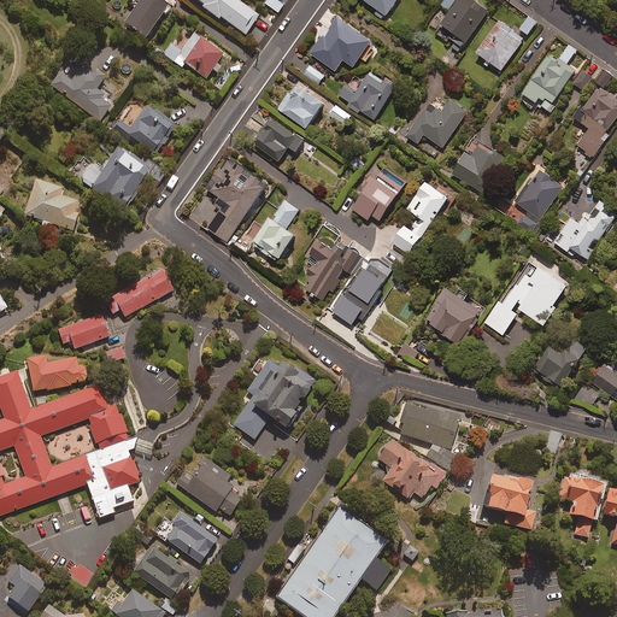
[(160,0),(141,0),(124,25),(145,40),(166,9),(159,4),(160,0)]
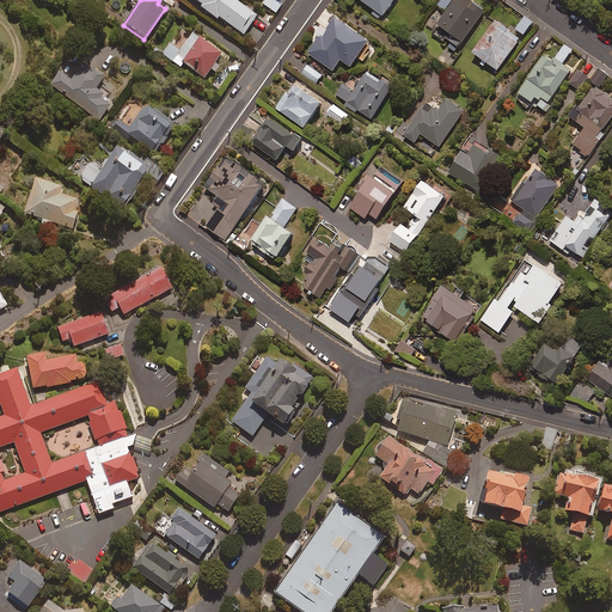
[(194,0),(202,6),(201,7),(216,19),(218,17),(244,35),(257,17),(233,0),(194,0)]
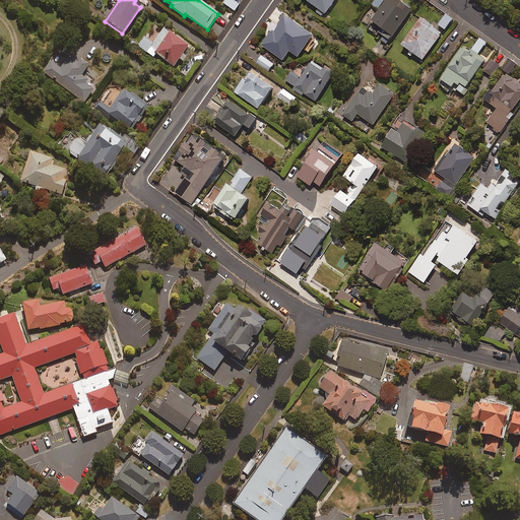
[(239,5),(231,0),(224,0),(222,4),(235,11),(239,5)]
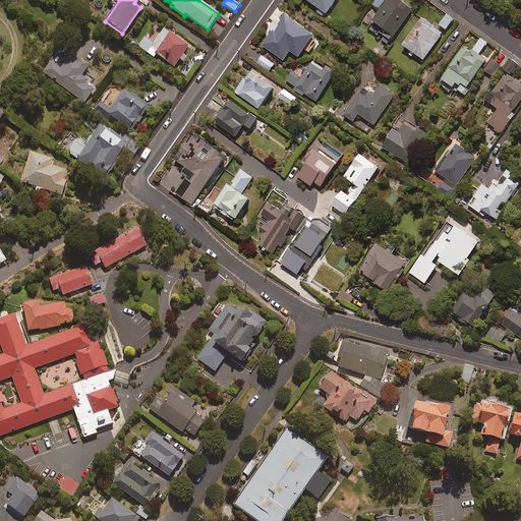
[(294,0),(299,3),(301,0),(306,0),(319,8),(315,12),(324,16),(326,13),(327,13),(336,0),(294,0)]
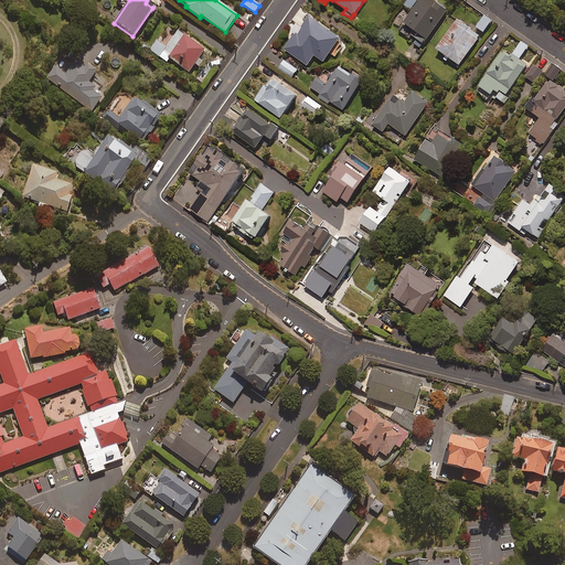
[(448,10),(433,0),(419,0),(404,22),(419,33),(413,42),(420,48),(448,10)]
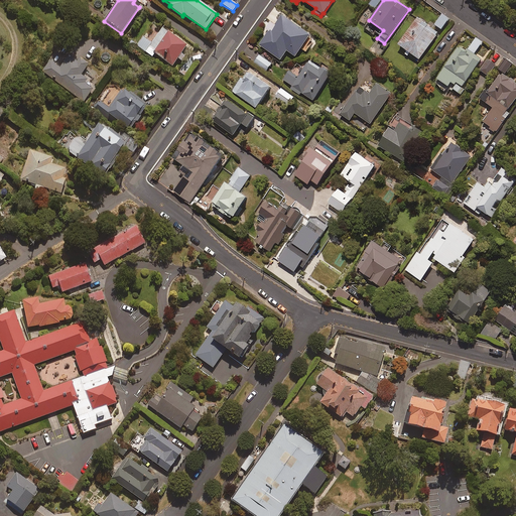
[(381,0),(372,0),(370,4),(375,8),(381,0)]
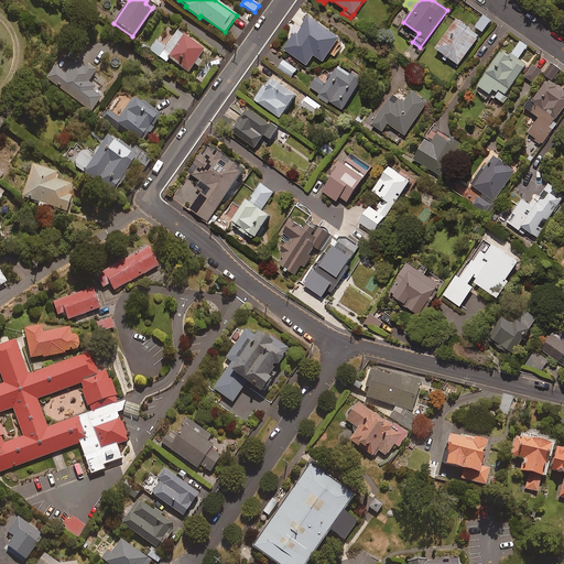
[(339,39),(310,15),(284,49),(306,65),(323,44),(331,50),(339,39)]
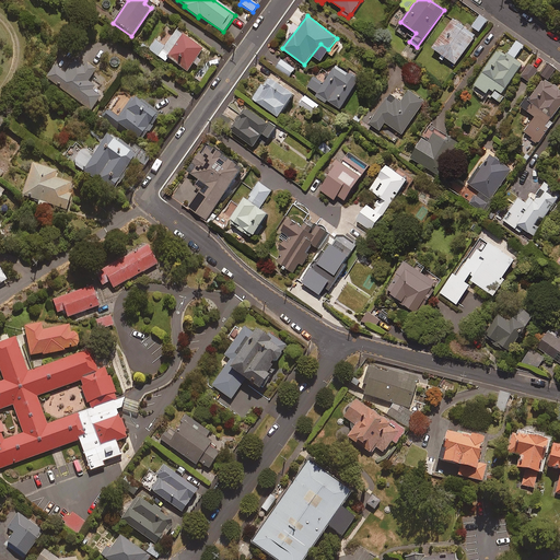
[(487,21),(480,15),(473,26),(480,32),(487,21)]
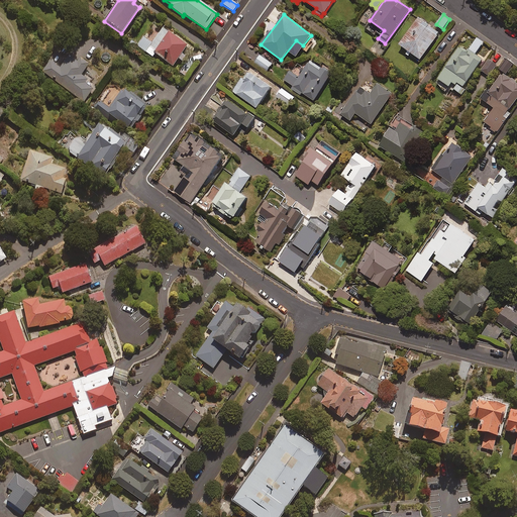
[(428,28),(417,20),(400,44),(420,60),(440,32),(430,25),(428,28)]
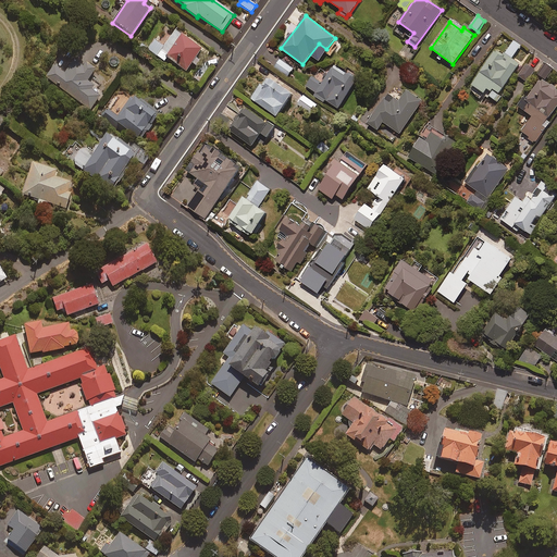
[(201,49),(175,31),(160,53),(186,72),(201,49)]
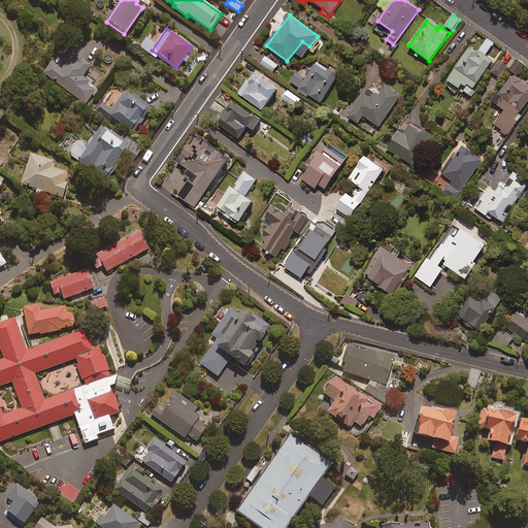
[(447,83),(454,93),(456,95),(459,91),(462,94),(464,91),(472,97),(476,91),(473,90),(493,60),(486,56),(494,43),(487,39),(479,53),(470,47),(447,83)]
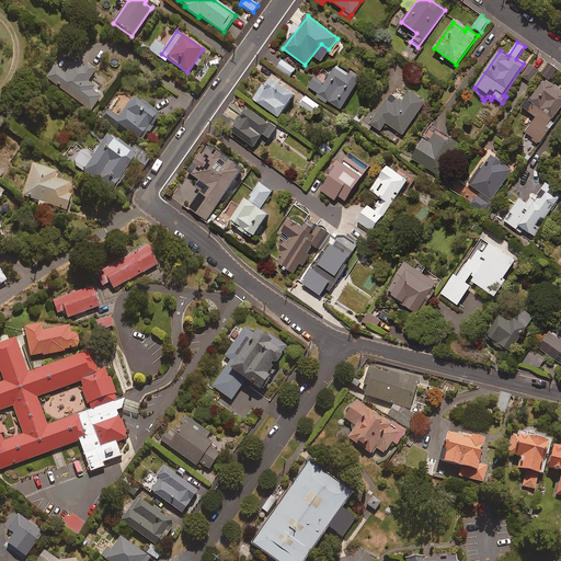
[(418,54),(408,47),(402,54),(413,61),(418,54)]
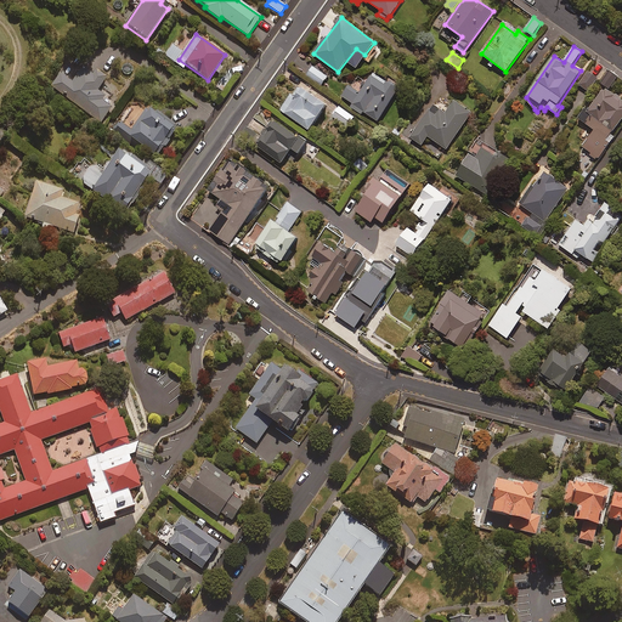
[(106,78),(85,63),(72,83),(60,74),(51,88),(101,123),(112,107),(101,100),(103,96),(97,91),(106,78)]
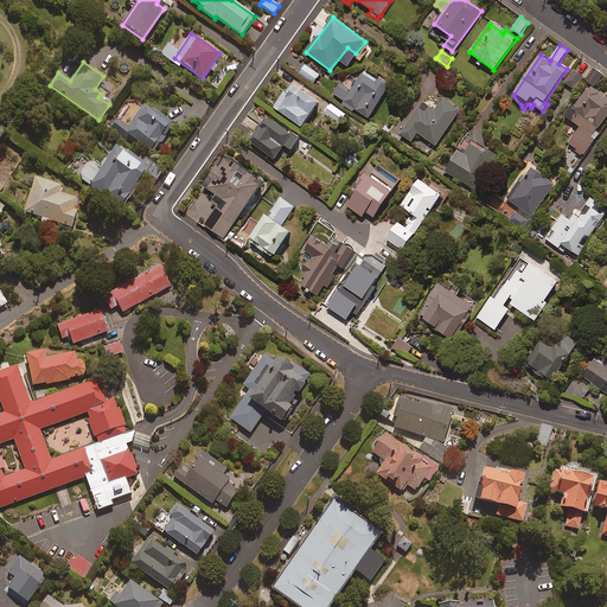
[(320,75),(305,64),(299,72),(314,83),(320,75)]
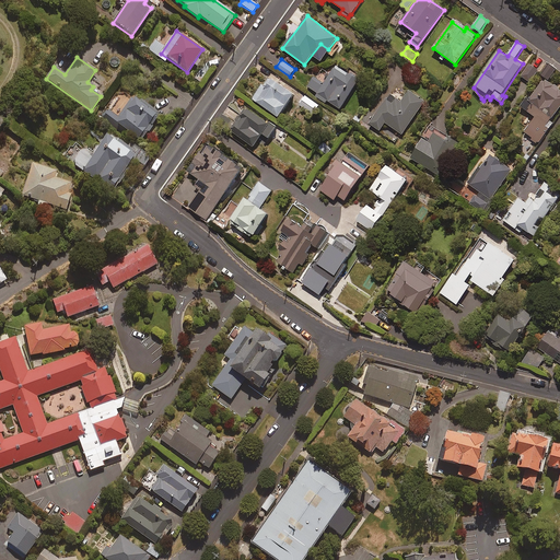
[(538,71),(529,65),(521,76),(529,82),(538,71)]
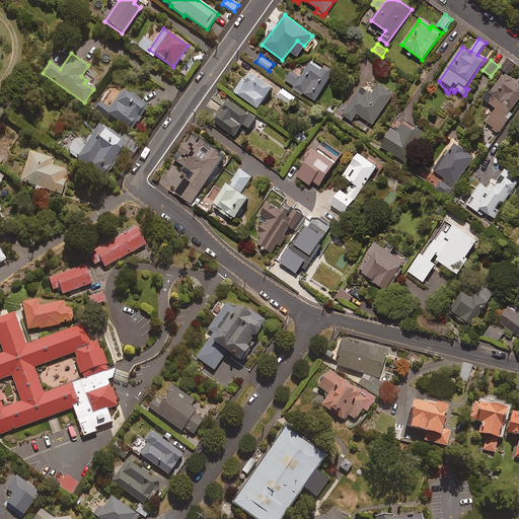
[(515,65),(509,60),(501,70),(508,75),(515,65)]
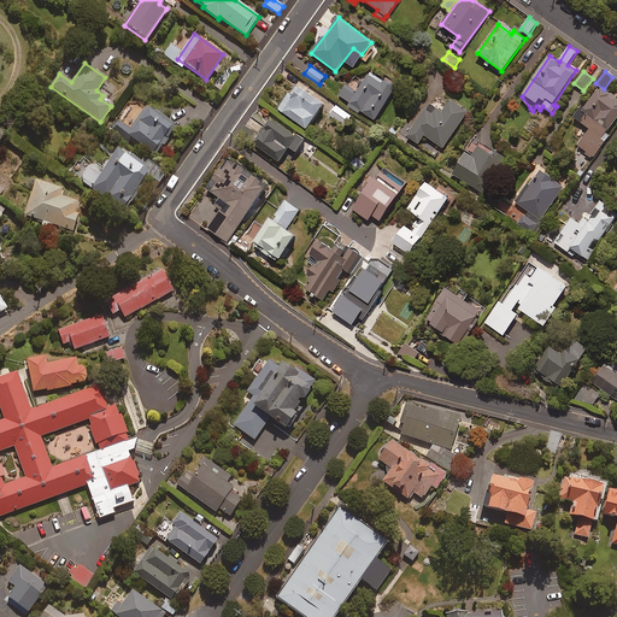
[(382,81),(370,72),(357,92),(346,84),(339,95),(350,103),(348,106),(358,112),(359,111),(374,121),(398,86),(386,77),(382,81)]
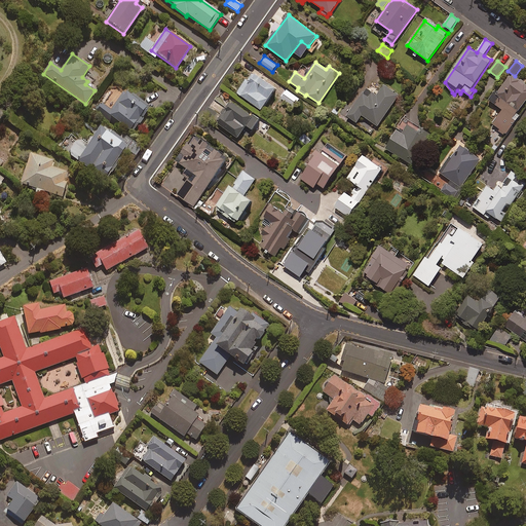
[(276,88),(253,71),(237,92),(262,110),(276,88)]
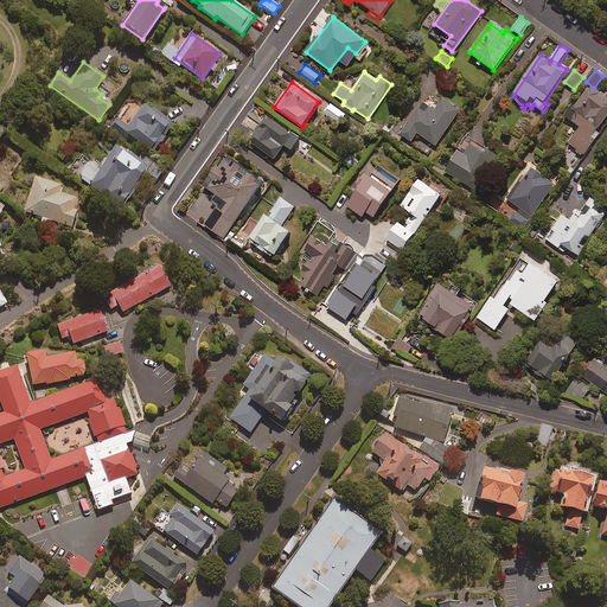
[(606,116),(606,97),(590,85),(575,108),(572,106),(564,115),(581,127),(568,144),(583,155),(600,133),(596,131),(606,116)]
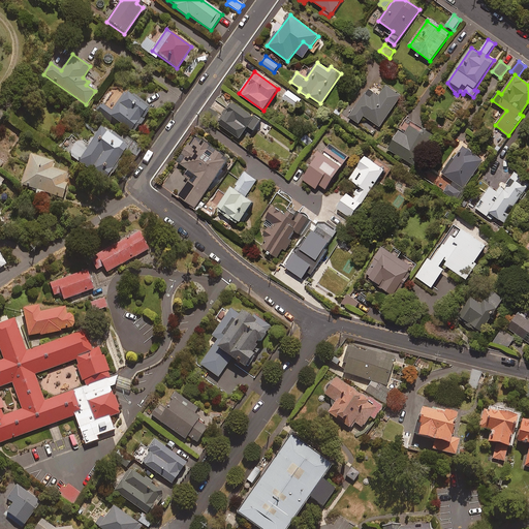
[(401,96),(386,86),(379,96),(367,88),(353,109),(348,104),(339,119),(347,124),(350,119),(359,124),(364,116),(380,127),(401,96)]
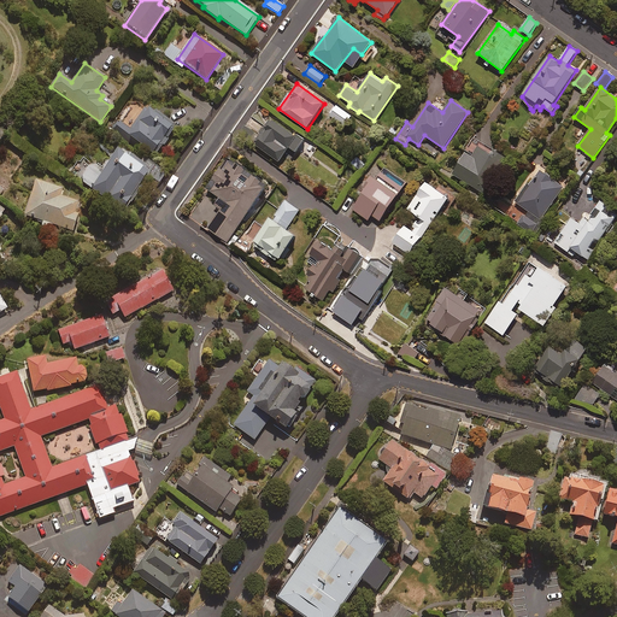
[(352,116),(336,106),(330,116),(345,125),(352,116)]
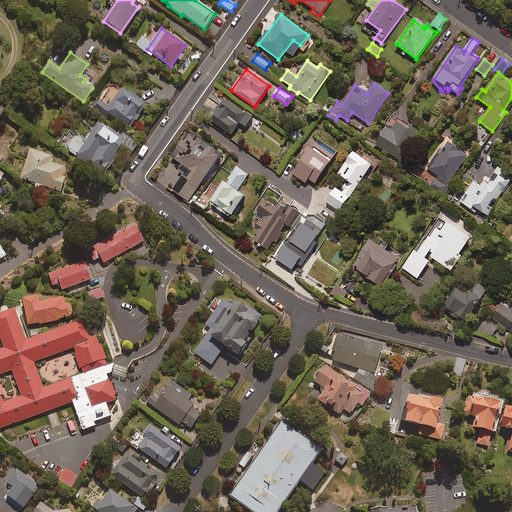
[(92,109),(124,131),(129,124),(132,126),(146,106),(120,89),(107,107),(98,101),(92,109)]
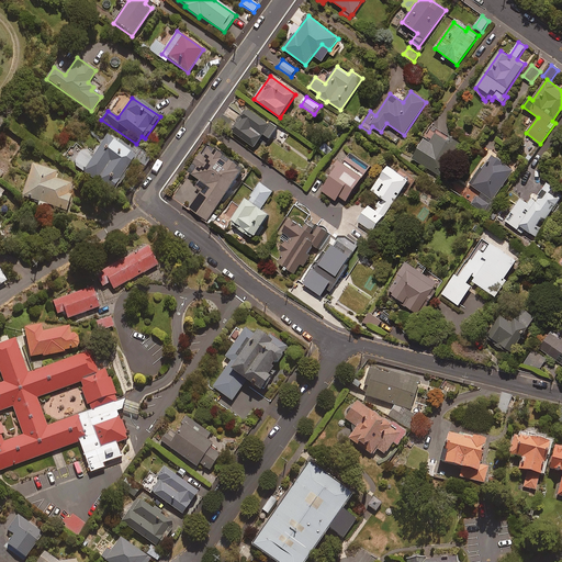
[(277,128),(248,108),(231,130),(255,147),(263,134),(270,138),(277,128)]
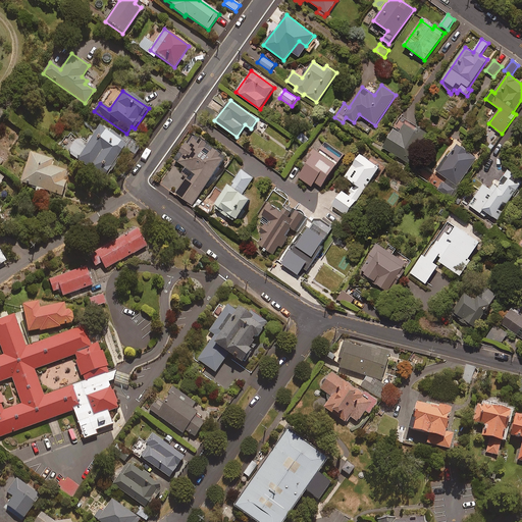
[(118,138),(98,123),(84,144),(75,139),(65,152),(104,178),(123,150),(134,157),(141,147),(121,134),(118,138)]
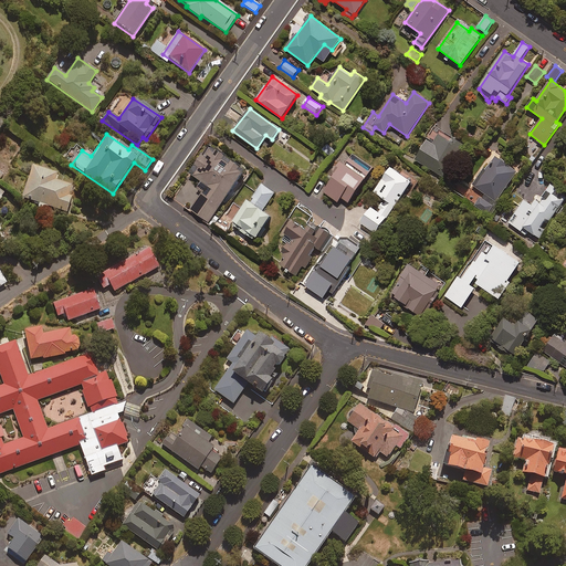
[(464,145),(454,138),(451,142),(440,135),(435,145),(427,140),(416,160),(444,178),(464,145)]
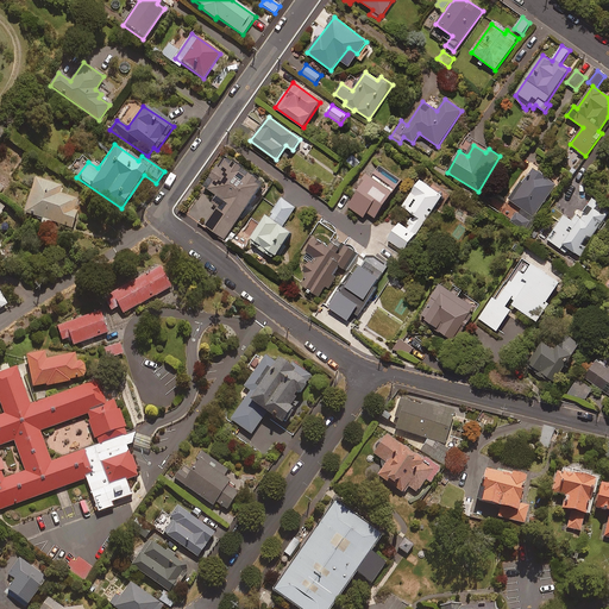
[(265,182),(227,156),(206,187),(224,200),(206,226),(225,239),(265,182)]
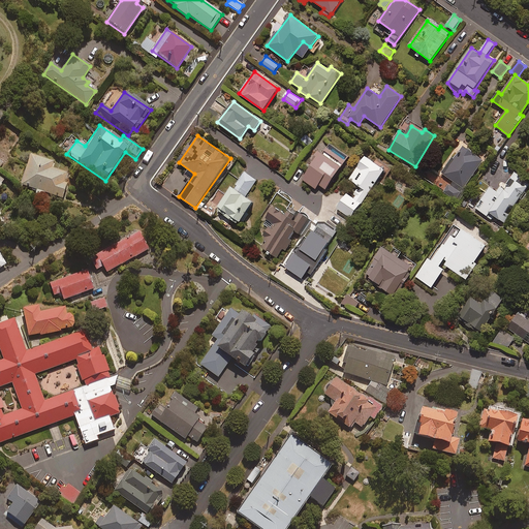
[(332,150),(323,145),(309,165),(311,166),(303,180),(316,189),(319,185),(327,189),(347,158),(333,149),(332,150)]
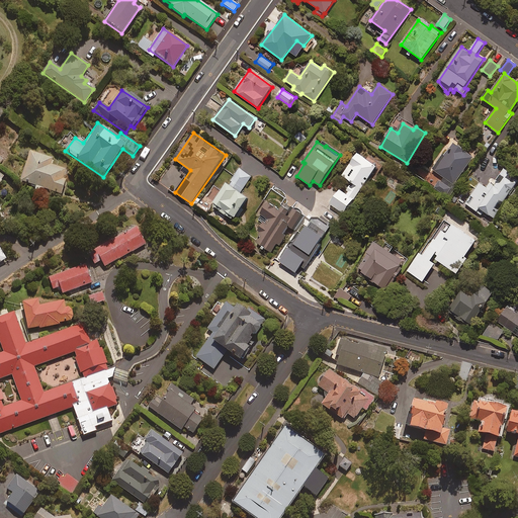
[(473,157),(453,143),(451,147),(449,146),(433,170),(454,185),(473,157)]
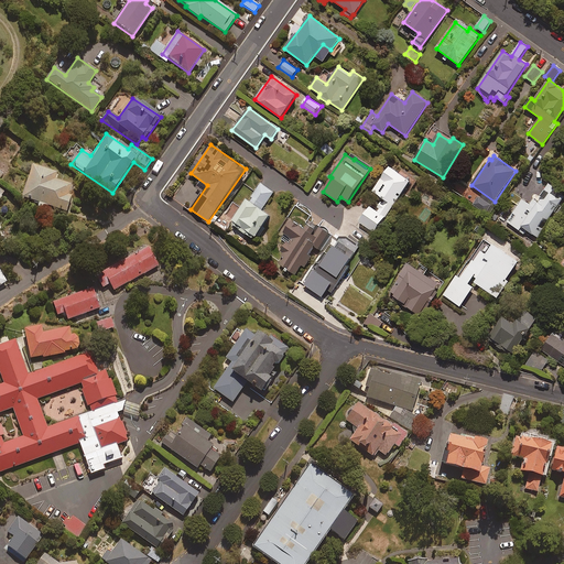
[(56,173),(33,165),(22,197),(39,203),(38,207),(46,209),(47,205),(66,212),(72,196),(68,195),(72,185),(54,180),(56,173)]
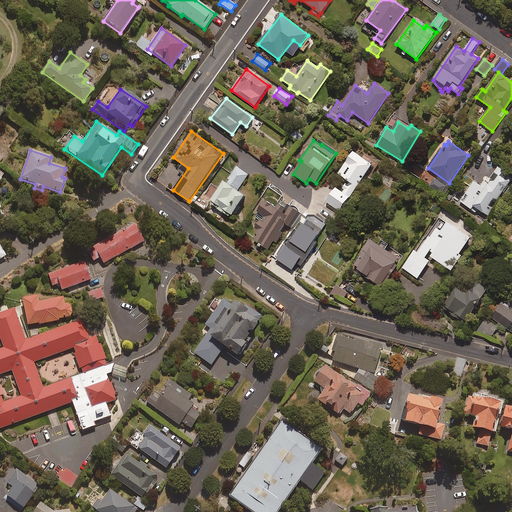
[(373,165),(354,151),(339,173),(349,181),(341,191),(336,187),(326,202),(340,211),(373,165)]
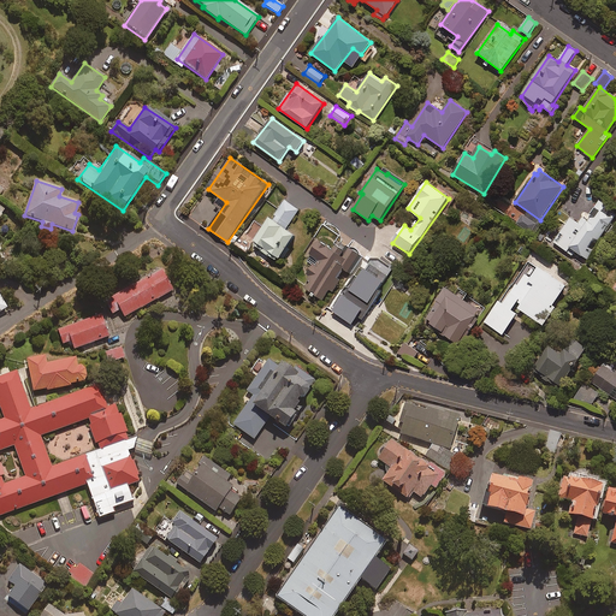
[(298,211),(285,201),(272,218),(271,217),(252,244),(277,261),(295,236),(285,229),(298,211)]
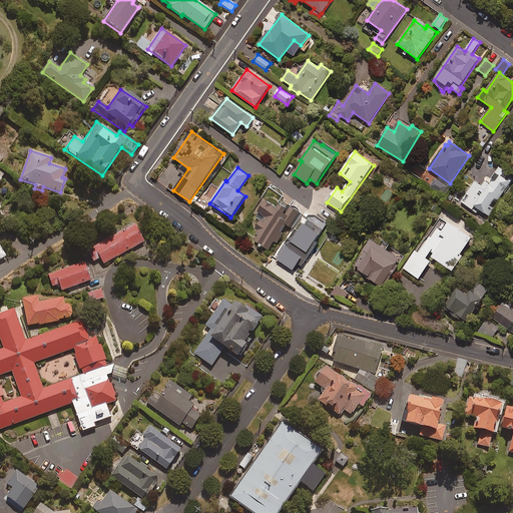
[(461,201),(478,213),(479,210),(489,217),(495,208),(491,205),(495,199),(497,201),(512,178),(512,177),(499,167),(488,183),(485,181),(482,186),(475,181),(461,201)]
